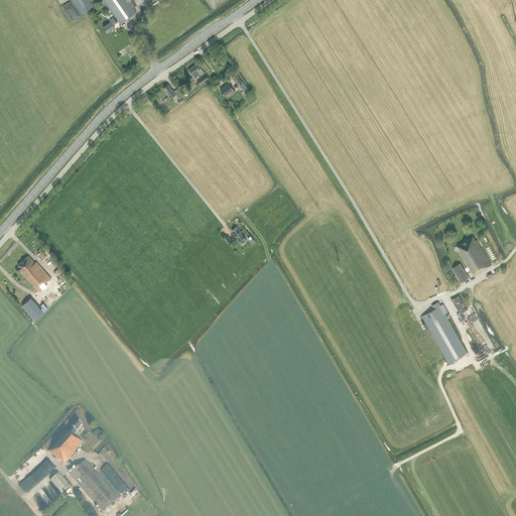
[(72,0),(82,14),(93,6),(89,0),(72,0)]
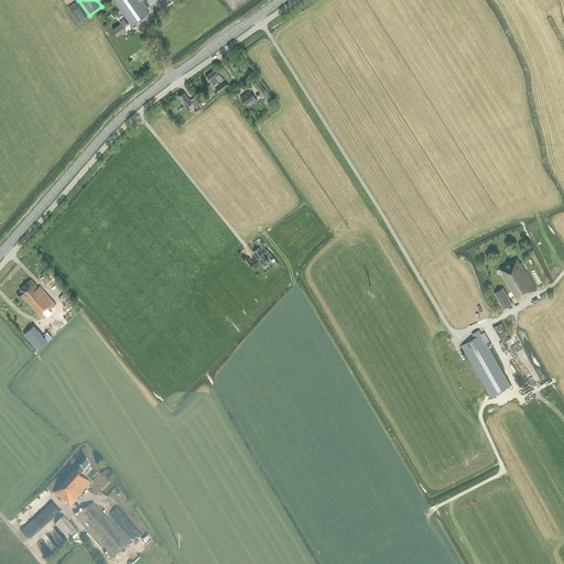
[(111,0),(125,18),(119,21),(121,24),(112,30),(117,36),(126,30),(123,28),(129,23),(131,26),(149,13),(145,8),(149,6),(144,0),(111,0)]
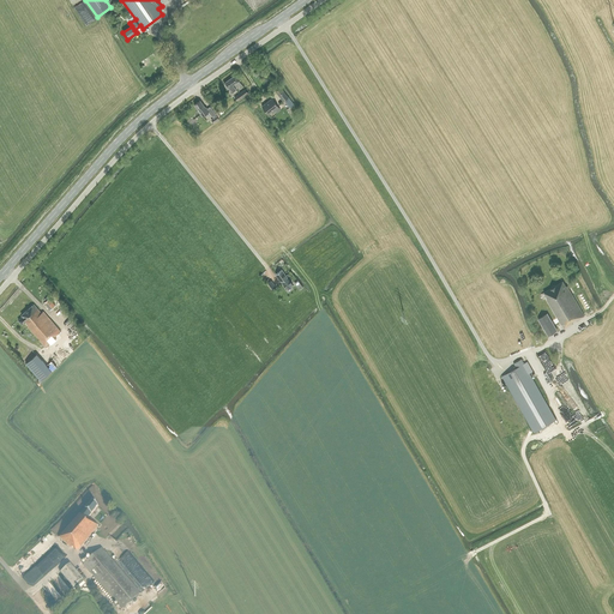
[(230,92),(241,85),(235,76),(224,83),(230,92)]
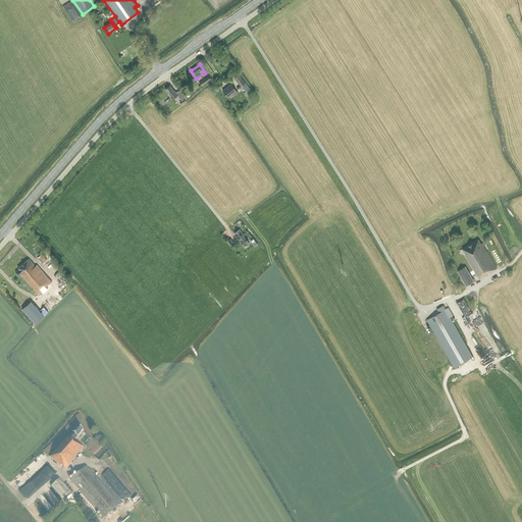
[(249,89),(245,83),(239,74),(235,77),(241,87),(244,84),(245,86),(243,87),(246,92),(246,91),(247,92),(249,90),(248,89),(249,89)]
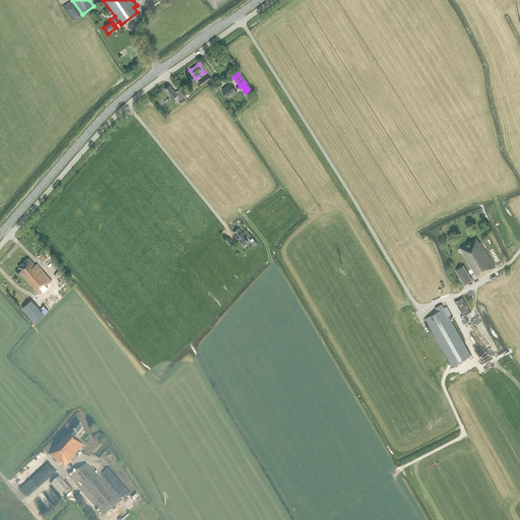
[(201,86),(210,79),(207,76),(198,82),(201,86)]
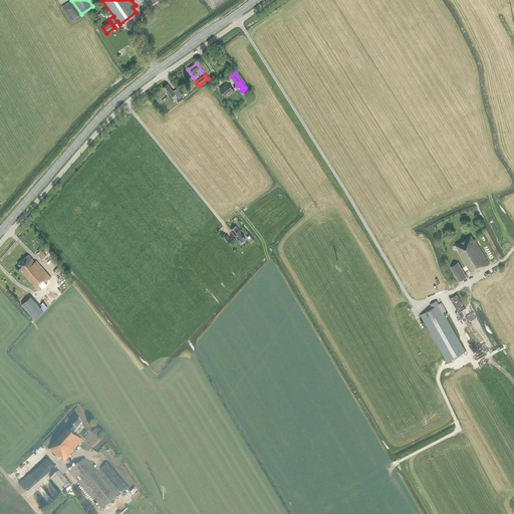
[(232,94),(235,92),(233,91),(227,82),(219,88),(224,95),(227,93),(229,94),(231,92),(232,94)]
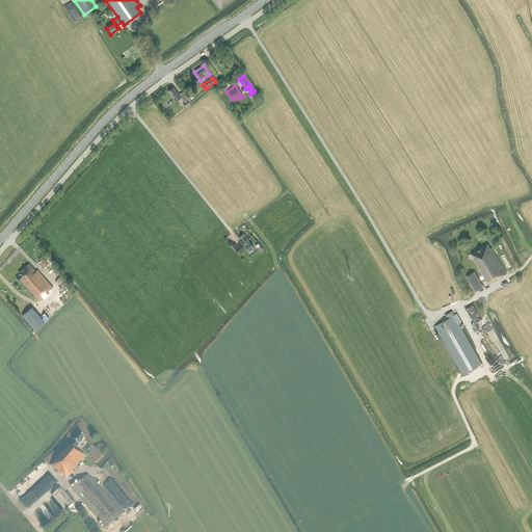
[(185,102),(188,101),(186,99),(182,92),(180,95),(179,94),(178,94),(174,87),(168,91),(173,97),(173,98),(176,101),(181,98),(183,101),(184,101),(185,102)]
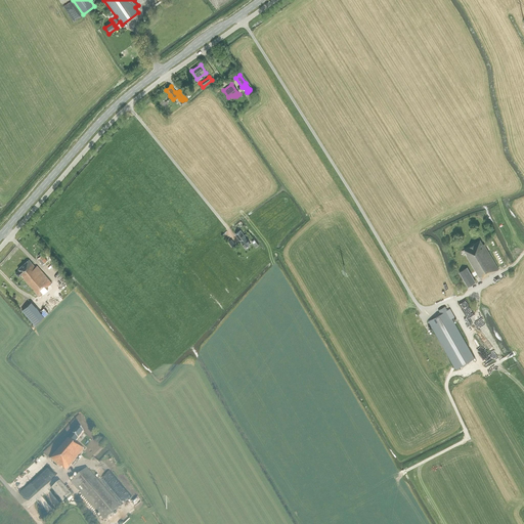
[(241,230),(235,234),(239,241),(241,242),(245,247),(250,244),(246,237),(246,238),(245,236),(241,230)]
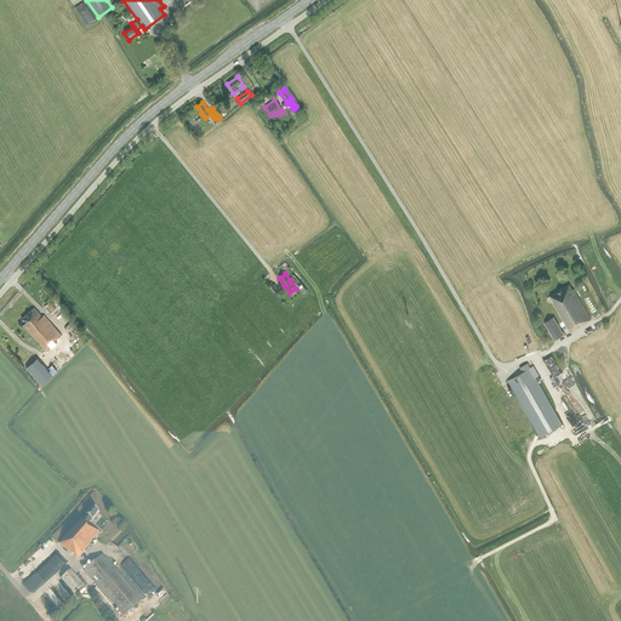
[(573,290),(569,285),(563,289),(560,289),(558,290),(557,291),(550,296),(554,303),(553,303),(567,328),(563,330),(565,335),(571,332),(576,329),(586,323),(591,319),(574,290),(573,290)]
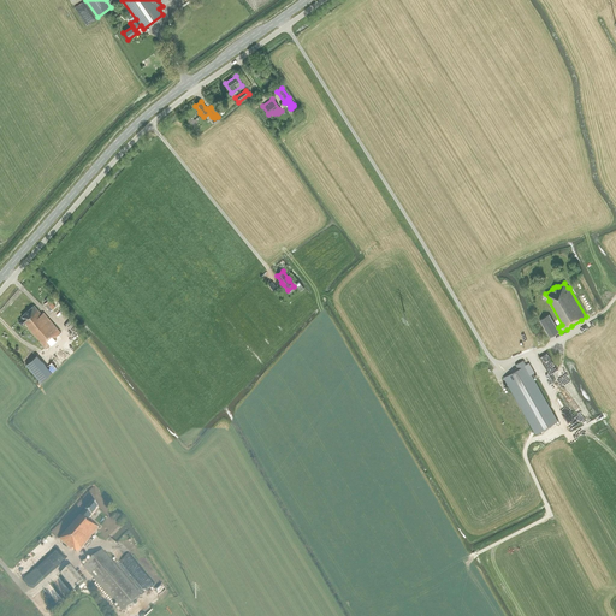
[(51,311),(55,307),(55,306),(58,304),(52,297),(45,303),(51,311)]
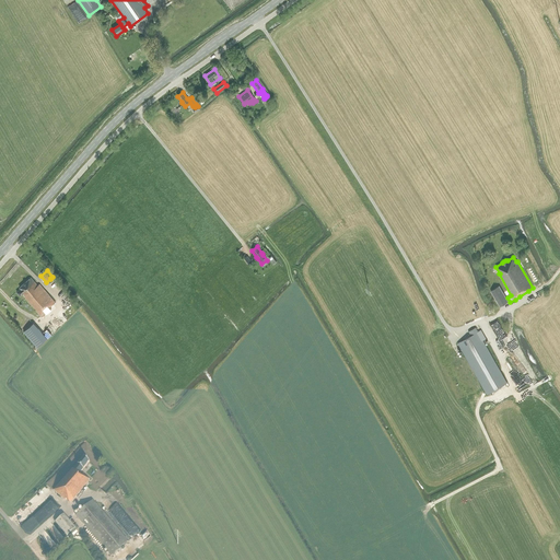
[(37,286),(31,278),(20,288),(21,289),(16,292),(20,296),(22,294),(42,316),(45,313),(46,314),(51,308),(50,307),(56,302),(39,284),(37,286)]
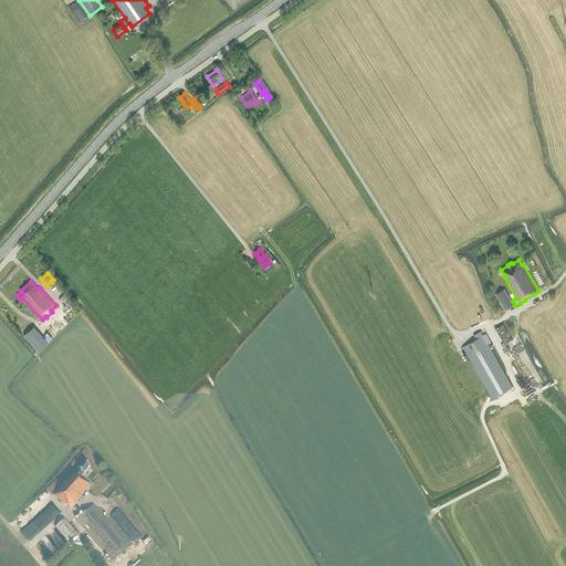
[(504,290),(496,294),(505,310),(513,305),(504,290)]
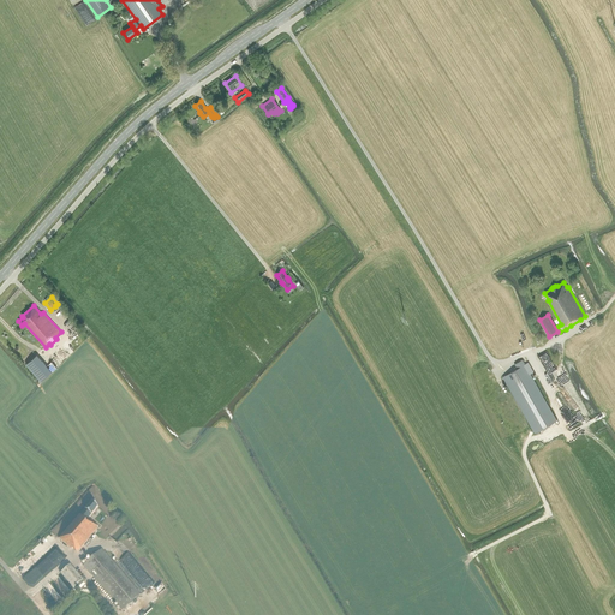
[(543,360),(553,381),(556,380),(556,376),(555,372),(553,370),(553,368),(555,368),(555,370),(557,370),(557,368),(556,366),(560,366),(557,360),(554,362),(553,358),(545,359),(543,352),(539,354),(543,363),(543,360)]
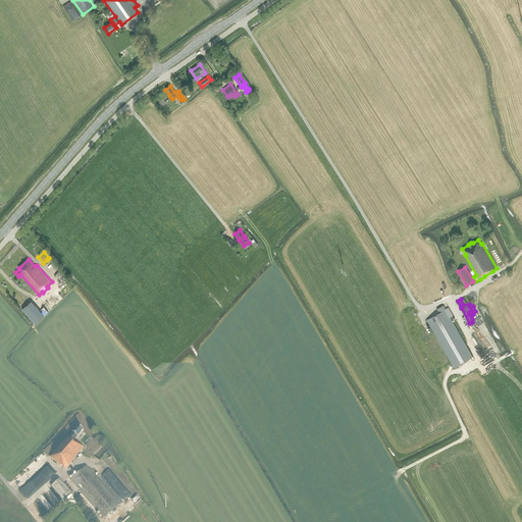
[(36,324),(45,316),(32,301),(22,309),(36,324)]
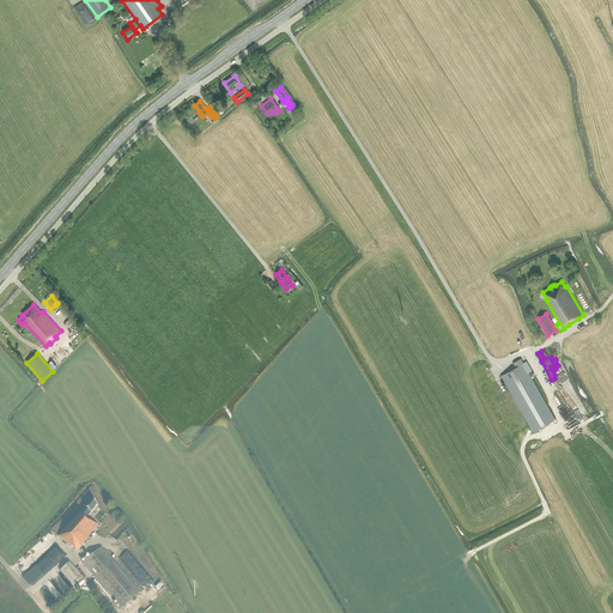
[(532,371),(527,362),(523,363),(521,359),(513,363),(516,368),(501,376),(533,432),(556,419),(528,374),(532,371)]
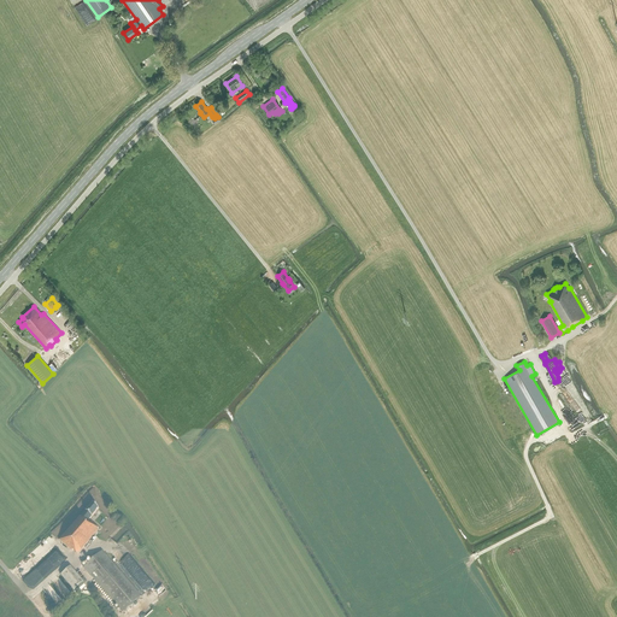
[(558,395),(573,415),(580,409),(565,388),(563,389),(564,392),(558,395)]
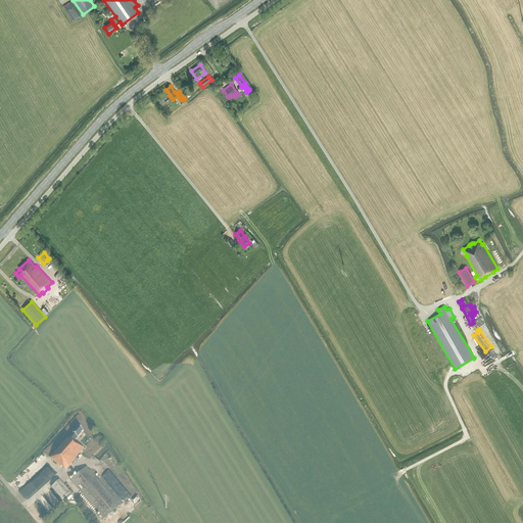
[(75,441),(83,432),(78,428),(68,439),(67,438),(50,459),(60,468),(61,467),(65,470),(84,449),(75,441)]
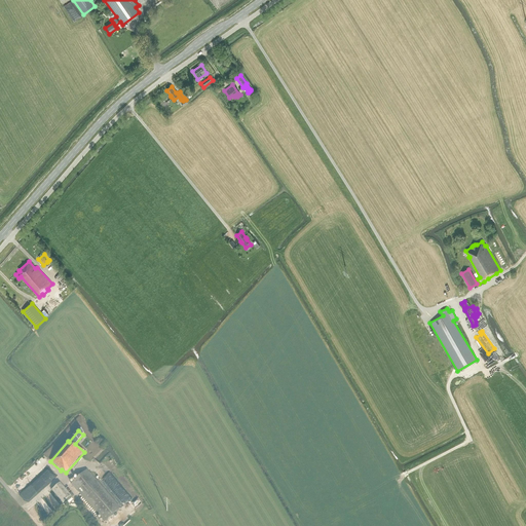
[(104,523),(120,509),(87,471),(71,484),(104,523)]
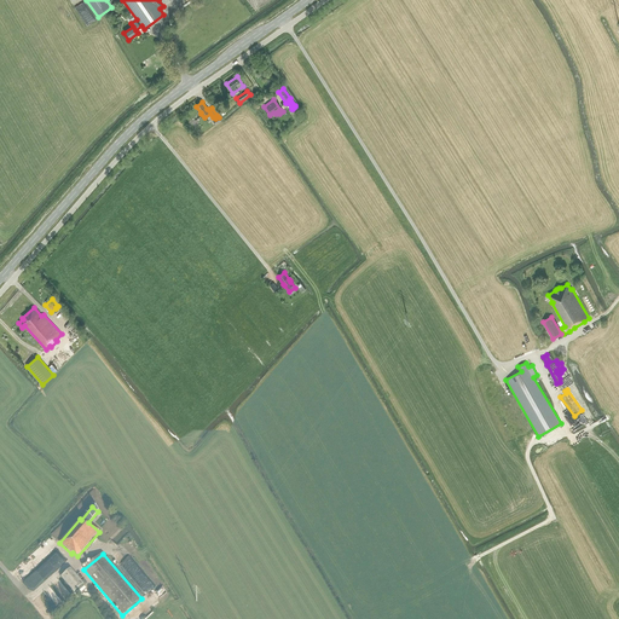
[(61,578),(74,594),(85,584),(71,568),(61,578)]
